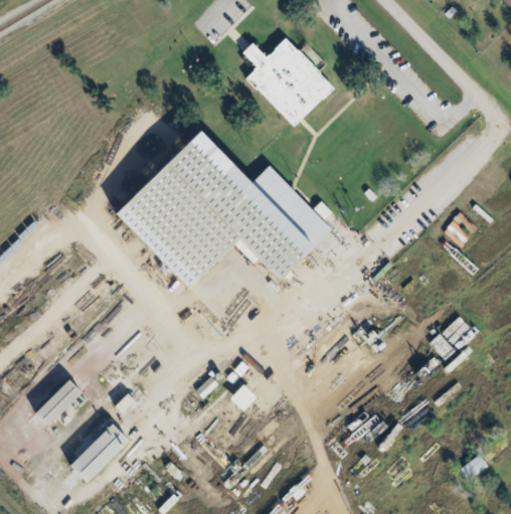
[(456,0),(447,10),(455,19),(465,9),(456,0)]
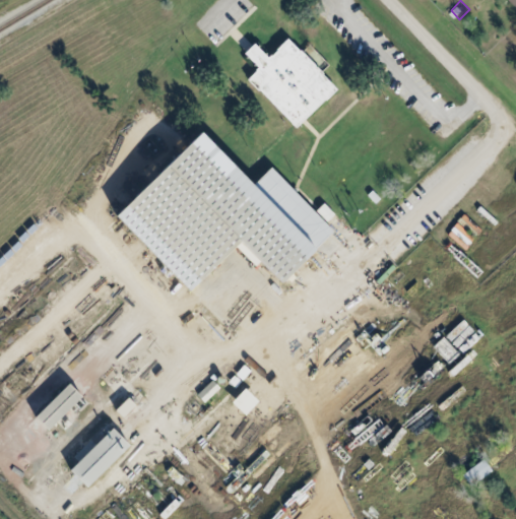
[(504,0),(513,9),(515,7),(515,0),(504,0)]
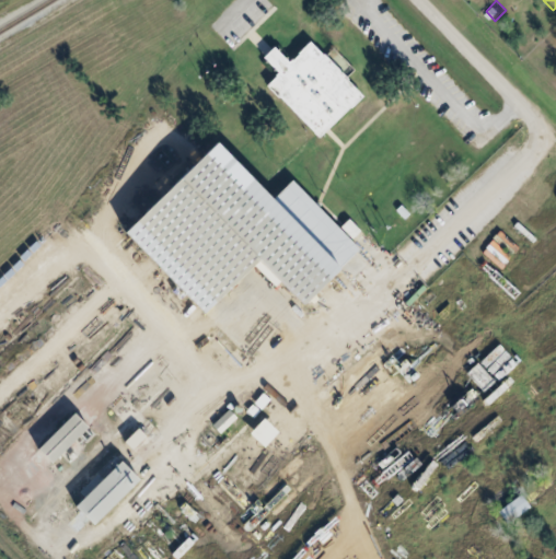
[(321,139),(365,95),(311,41),(290,61),(275,46),(264,57),(279,73),(267,85),(321,139)]
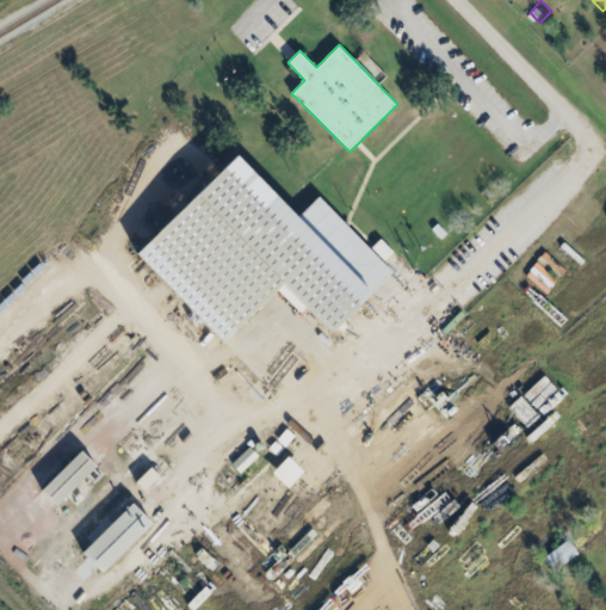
[(130,251),(218,342),(277,284),(326,334),(391,270),(320,195),(296,217),(232,152),(130,251)]
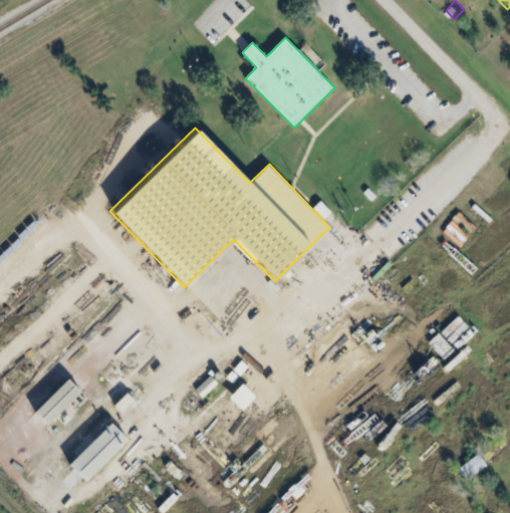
[(313,209),(324,220),(333,211),(322,200),(313,209)]
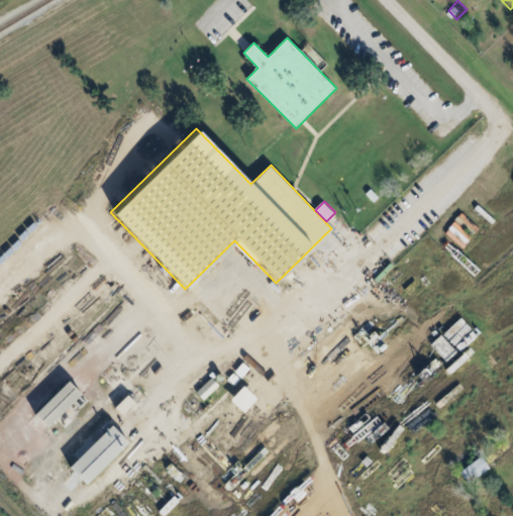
[(449,363),(480,335),(463,316),(432,344),(449,363)]
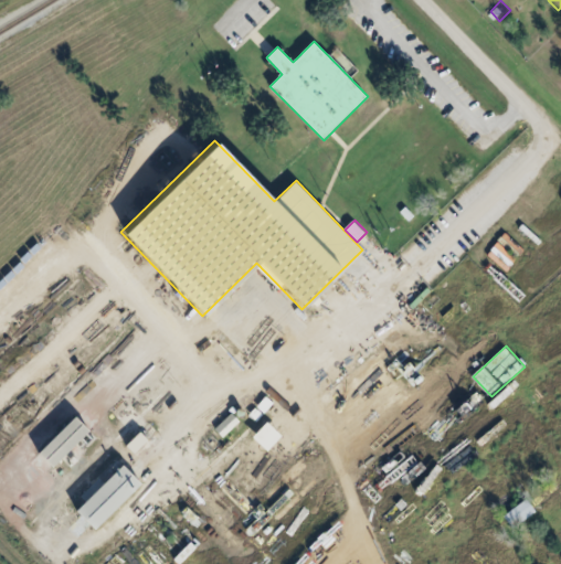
[(242,422),(234,413),(217,428),(224,437),(242,422)]
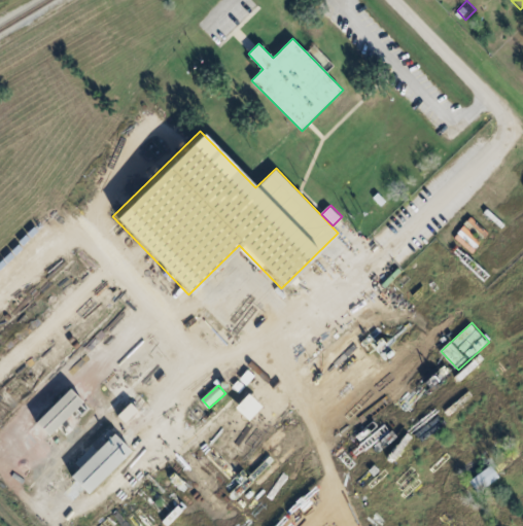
[(82,402),(69,388),(35,422),(48,435),(82,402)]
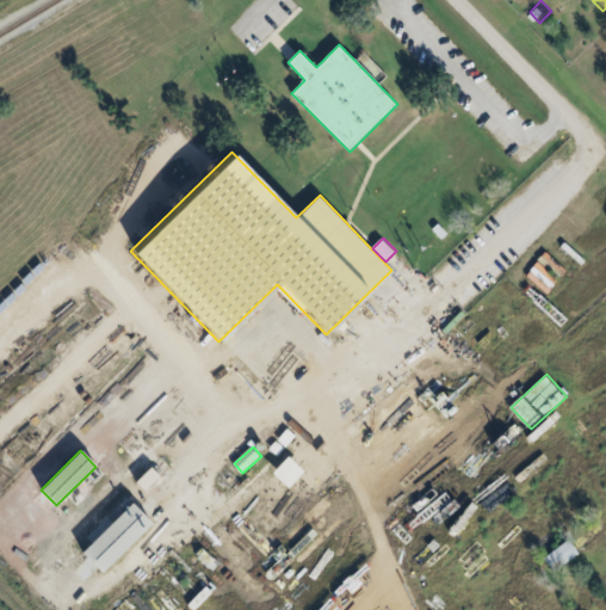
[(81,553),(103,573),(152,522),(130,501),(81,553)]
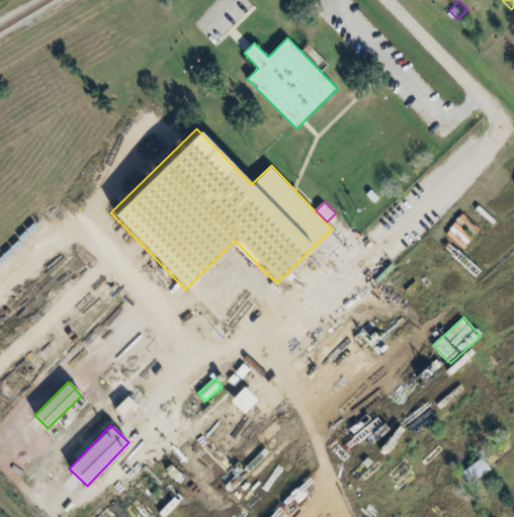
[(492,468),(484,456),(462,471),(470,484),(492,468)]
